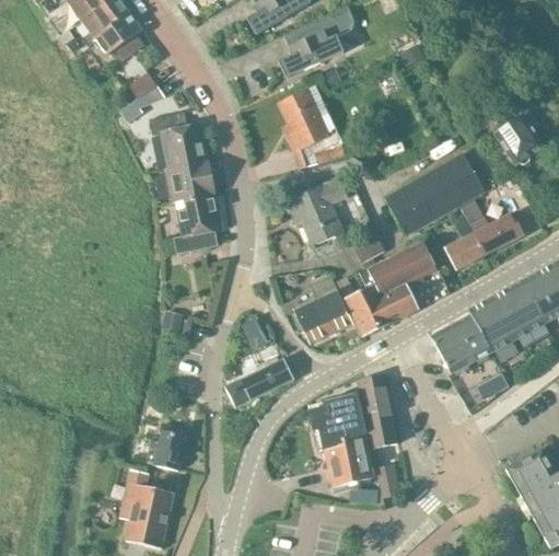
[(71,0),(84,18),(108,0),(71,0)]
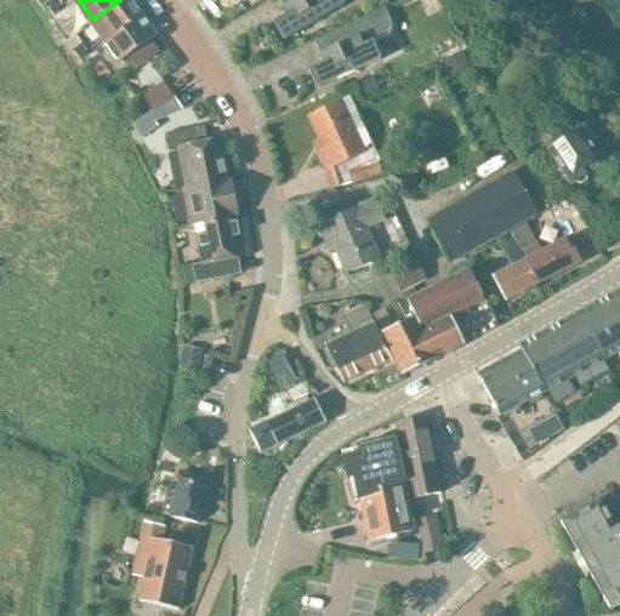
[(146,10),(137,0),(120,0),(94,20),(108,39),(146,10)]
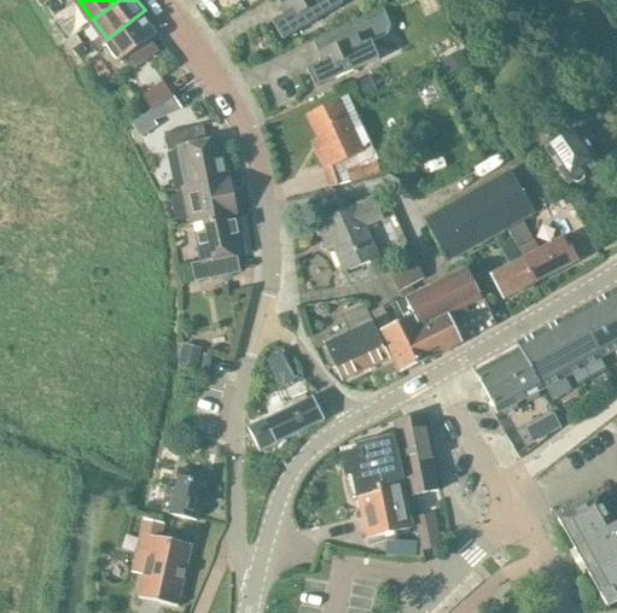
[(280,0),(286,10),(272,18),(283,36),(343,0),(280,0)]
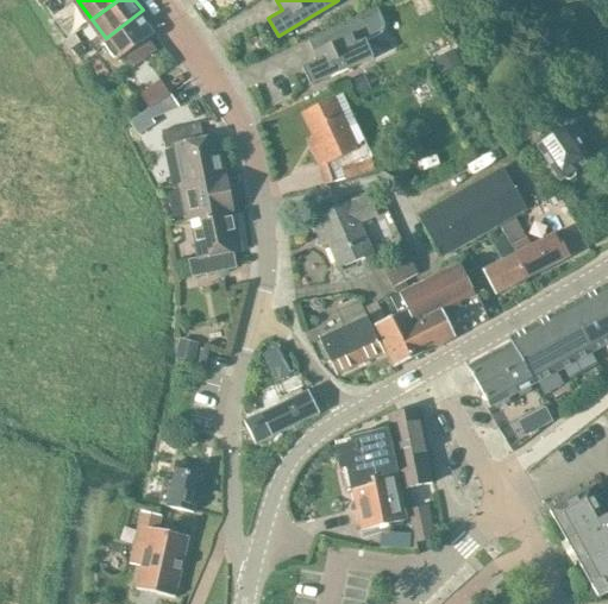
[(374,55),(367,37),(378,31),(381,30),(383,27),(384,24),(384,20),(383,18),(377,5),(308,36),(318,57),(302,64),(311,82),(374,55)]
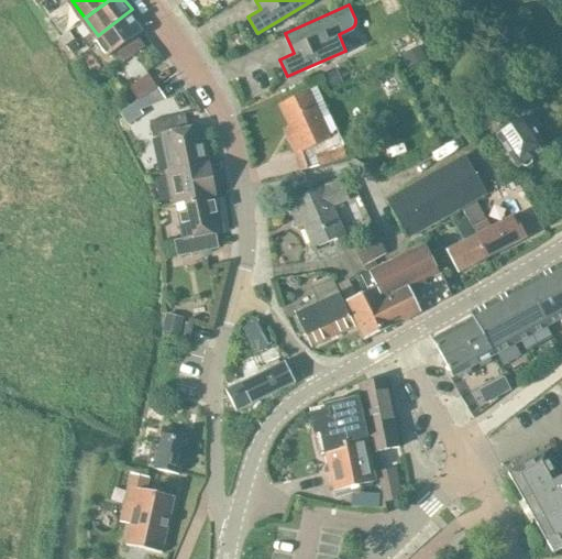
[(144,26),(132,9),(98,35),(109,52),(144,26)]
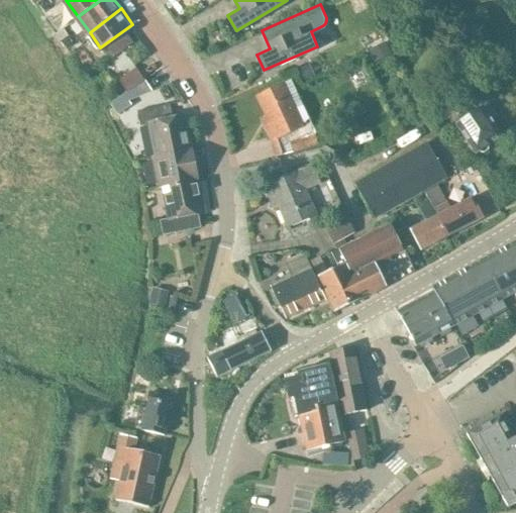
[(385,41),(370,49),(376,62),(391,54),(385,41)]
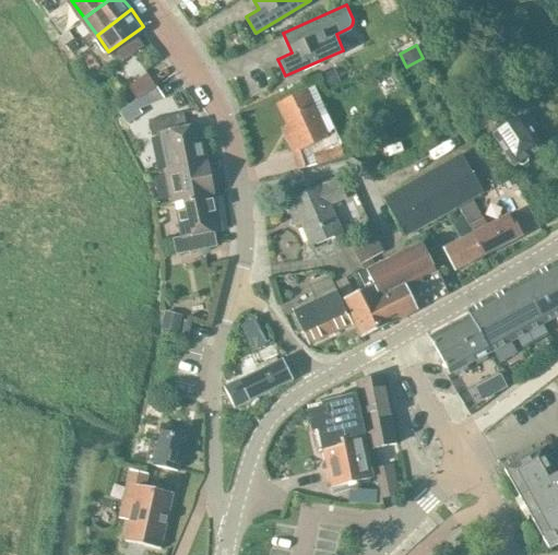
[(335,68),(324,73),(330,85),(341,80),(335,68)]
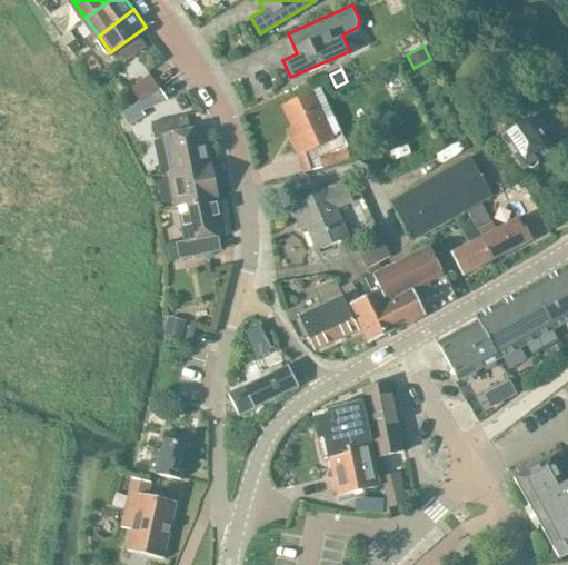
[(131,85),(140,99),(159,86),(150,72),(131,85)]
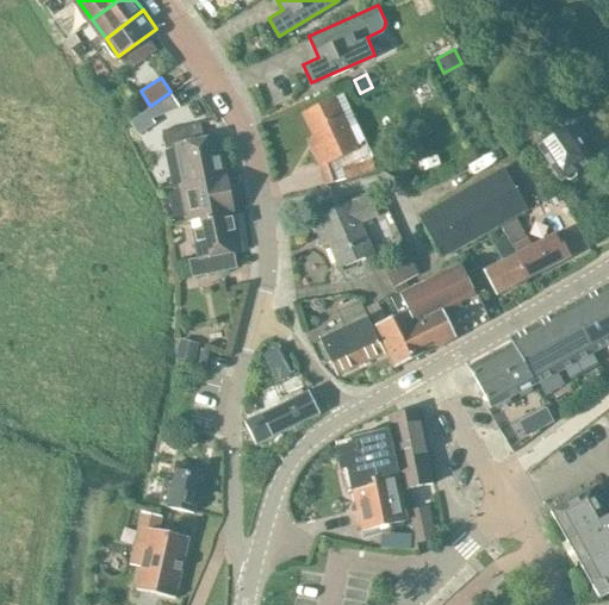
[(322,166),(360,148),(337,97),(304,112),(319,144),(314,147),(322,166)]
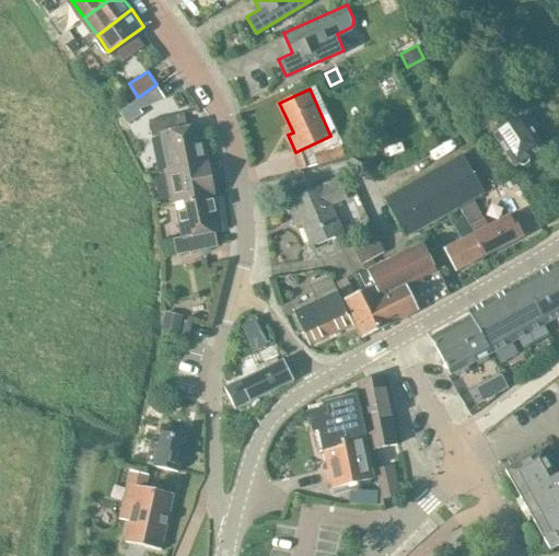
[(209,162),(201,122),(193,123),(193,122),(187,123),(184,111),(149,117),(152,135),(160,132),(165,159),(167,158),(170,165),(163,166),(164,169),(208,162),(209,162)]
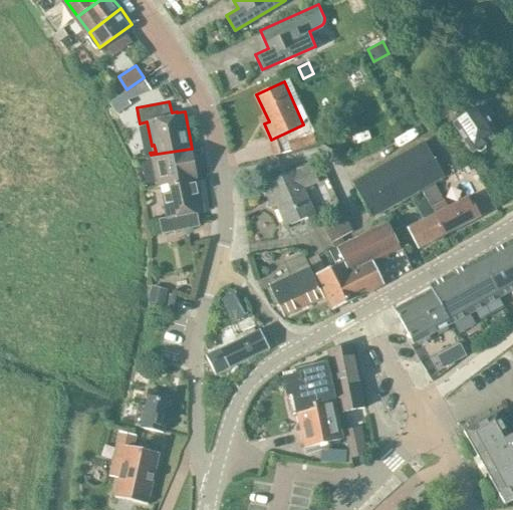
[(500,134),(481,105),(468,114),(463,106),(451,115),(474,151),(500,134)]
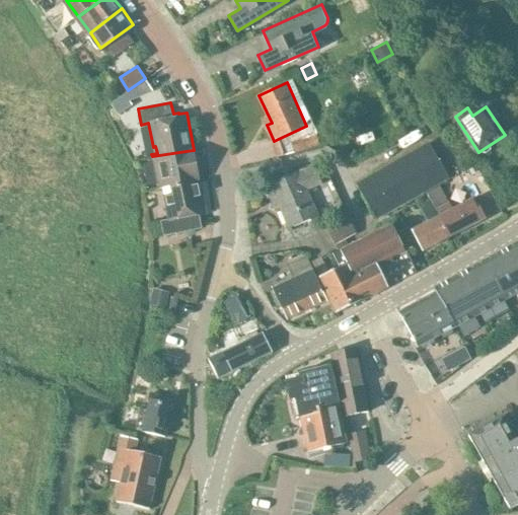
[(367,121),(351,129),(354,136),(370,128),(367,121)]
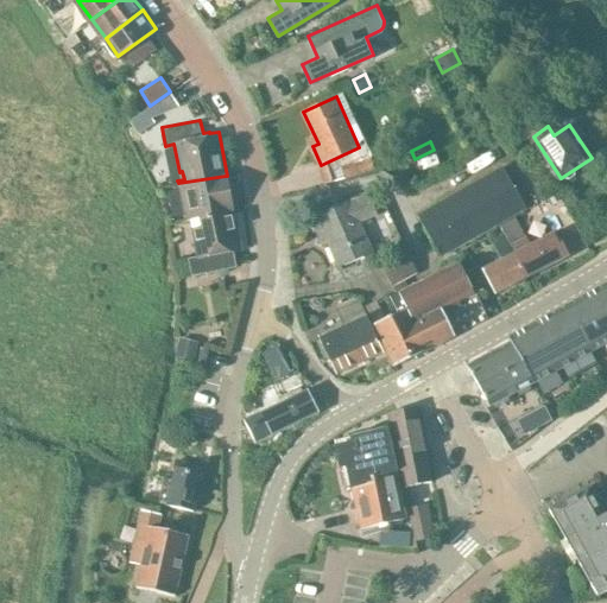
[(374,167),(371,154),(343,163),(347,176),(374,167)]
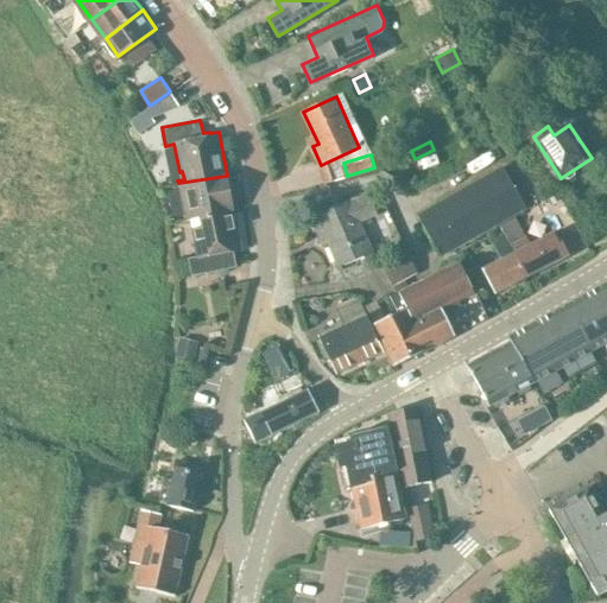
[(525,208),(501,167),(421,214),(444,255),(525,208)]
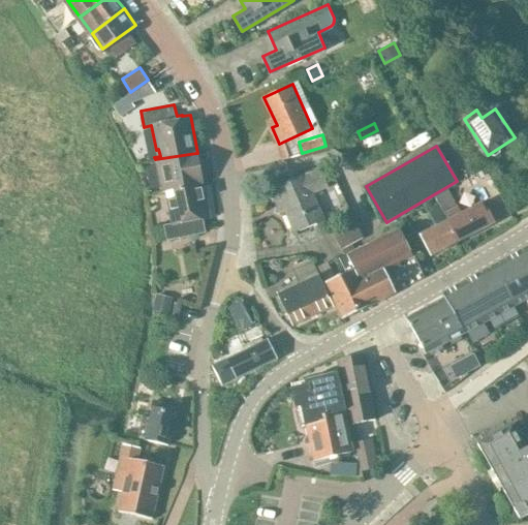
[(200,184),(196,153),(155,159),(161,190),(166,189),(200,184)]
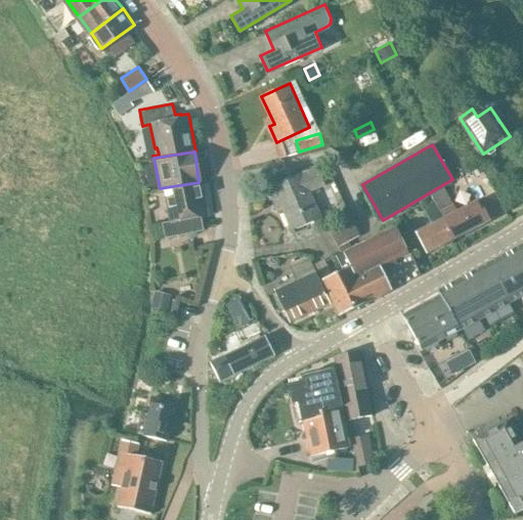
[(309,188),(323,183),(318,168),(303,173),(268,187),(273,200),(278,198),(292,229),(320,217),(309,188)]
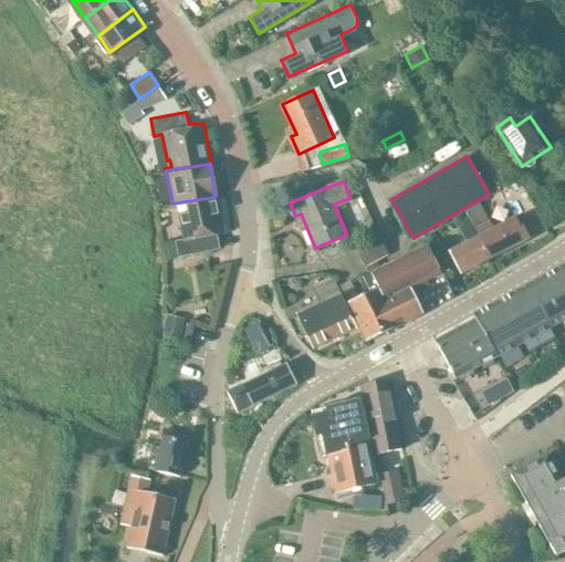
[(219,197),(215,197),(178,203),(179,211),(178,211),(184,238),(176,239),(178,255),(220,247),(218,235),(223,233),(219,197)]
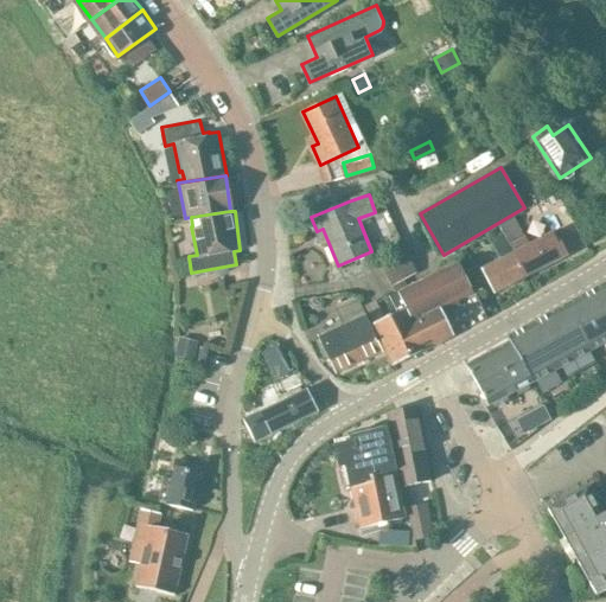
[(533,243),(518,216),(501,224),(515,251),(515,253),(527,275),(578,249),(568,230),(563,232),(560,228),(533,243)]
